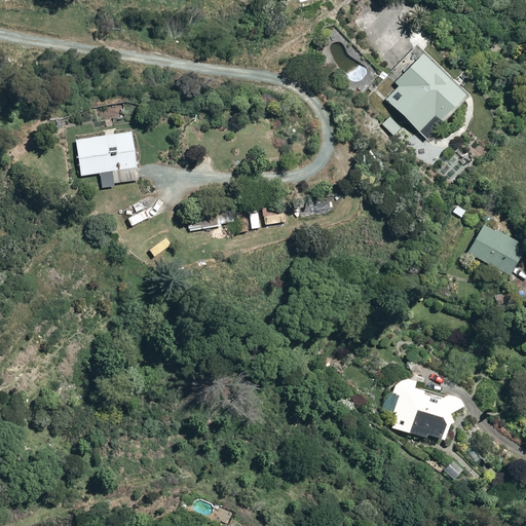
[(398,85),(384,100),(424,139),(465,97),(418,50),(391,79),(398,85)]
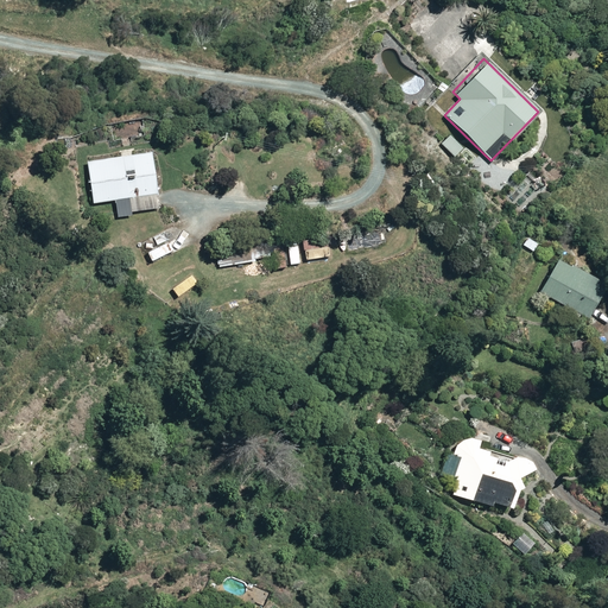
[(463,152),(448,135),(438,145),(454,162),(463,152)]
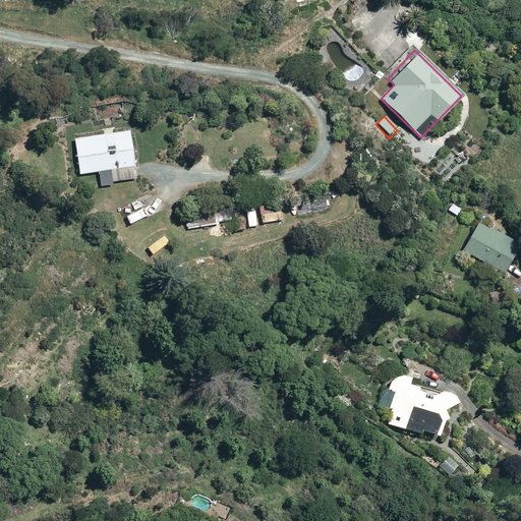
[(129,129),(74,137),(79,175),(98,172),(100,184),(136,178),(129,129)]
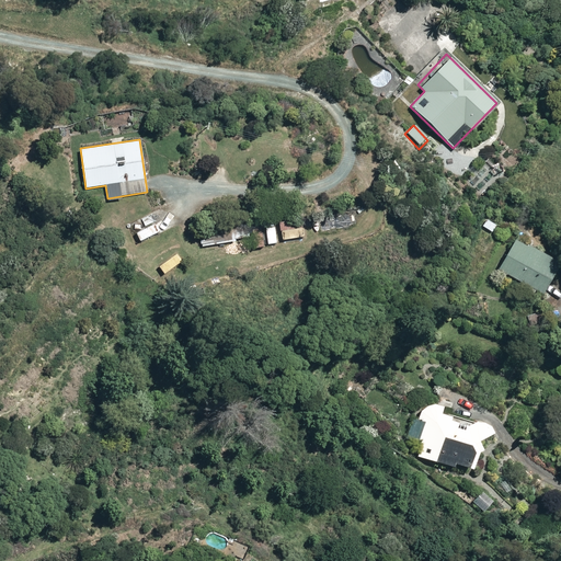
[(352,220),(351,210),(330,214),(331,222),(352,220)]
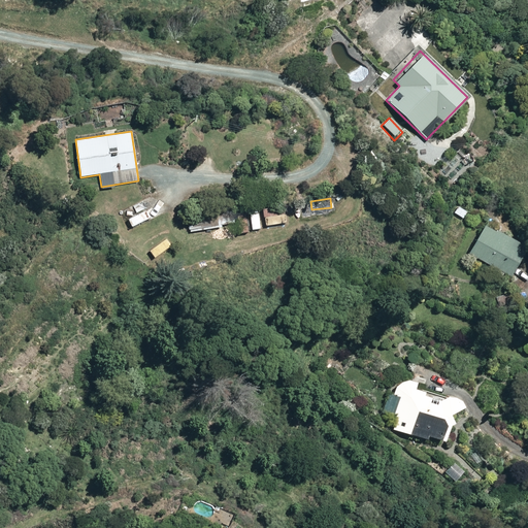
[(455,204),(449,213),(460,221),(466,211),(455,204)]
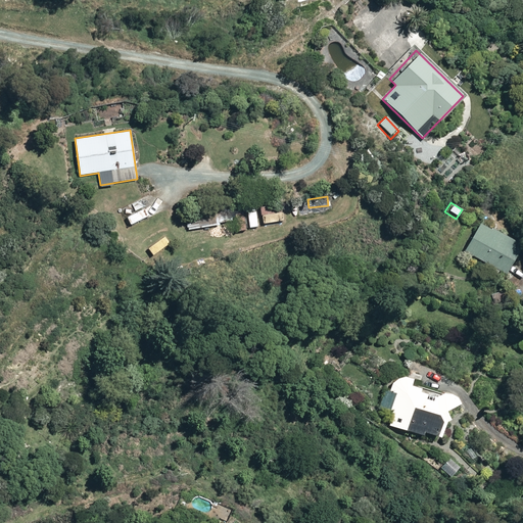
[(281,219),(279,206),(268,208),(267,203),(257,205),(259,223),(281,219)]
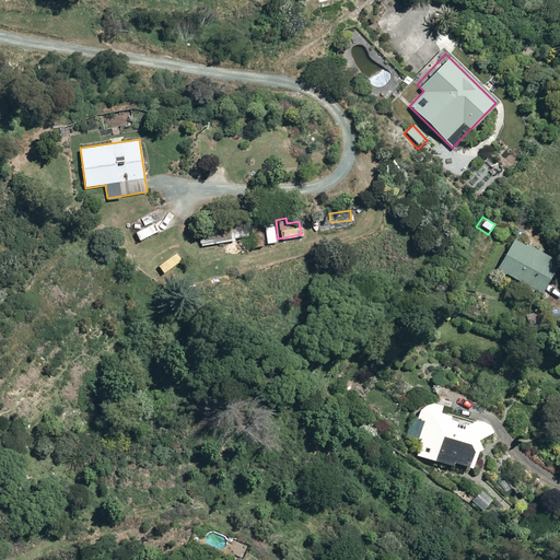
[(260,246),(258,222),(248,222),(249,247),(260,246)]
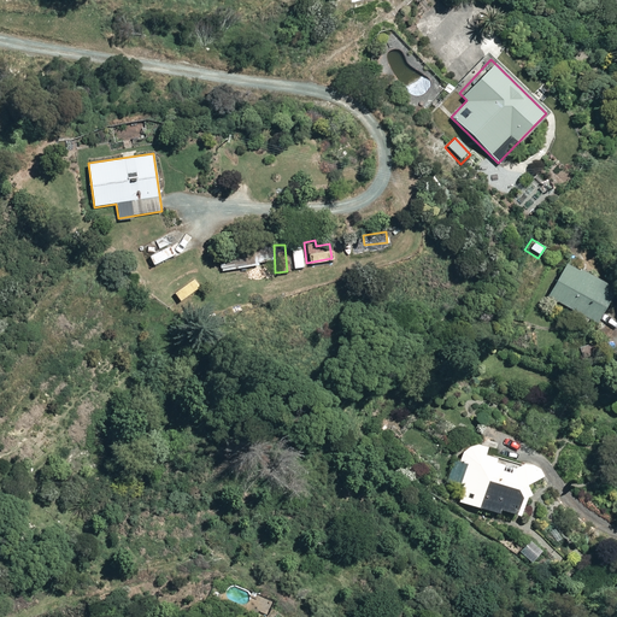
[(301,266),(300,248),(289,250),(292,268),(301,266)]
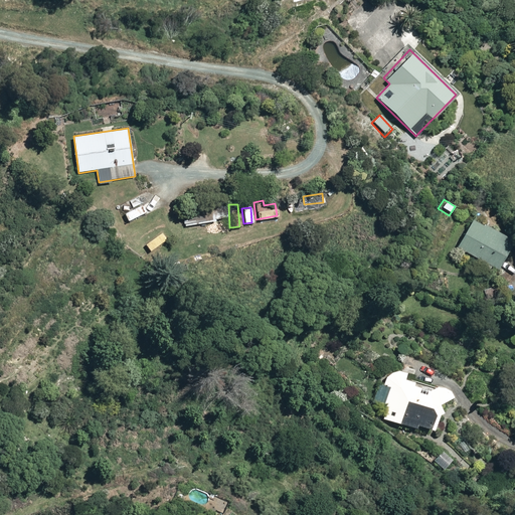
[(471,219),(457,246),(495,268),(510,239),(471,219)]
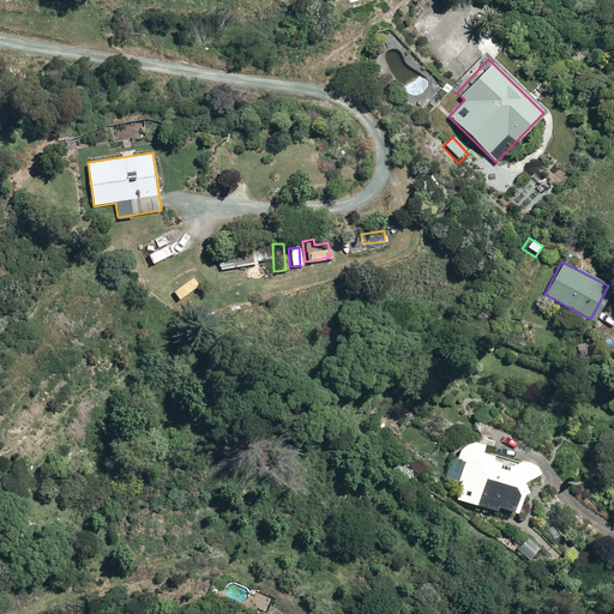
[(469,449),(457,500),(519,513),(530,462),(469,449)]
